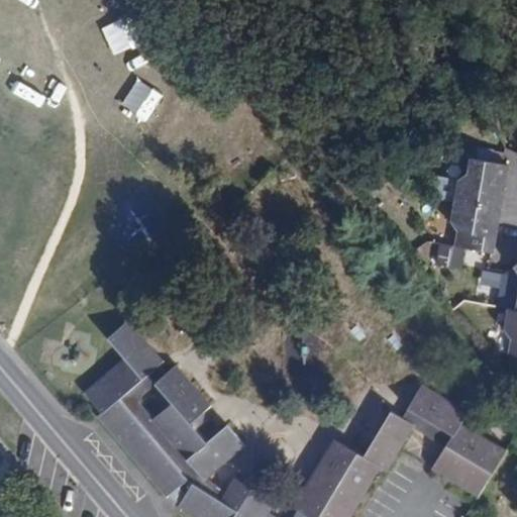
[(457,183),(454,202),(500,210),(504,184),(507,166),(494,163),(470,159),(467,175),(457,183)]
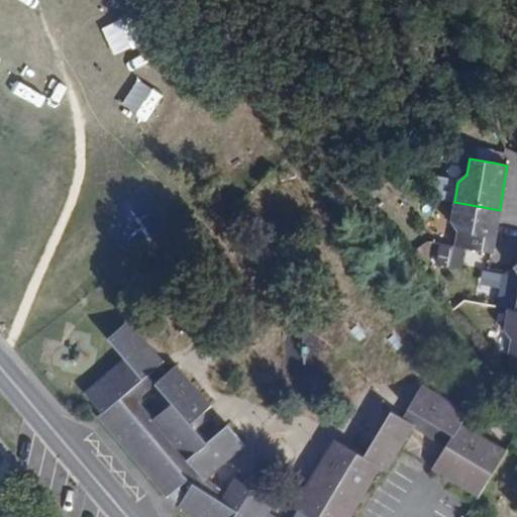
[(457,230),(454,246),(483,251),(491,253),(492,253),(496,232),(500,210),(454,202),(450,222),(457,230)]
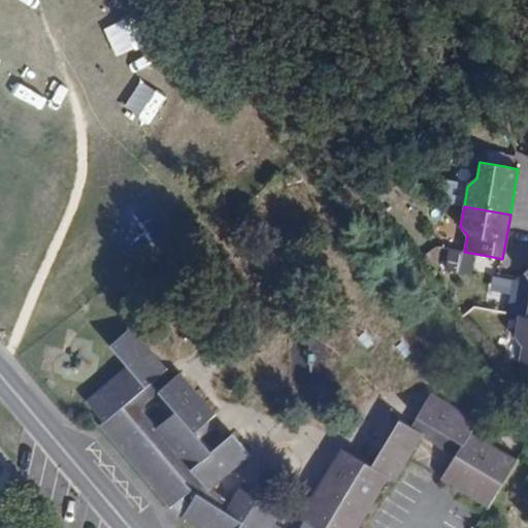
[(501,259),(493,257),(490,274),(498,276),(501,259)]
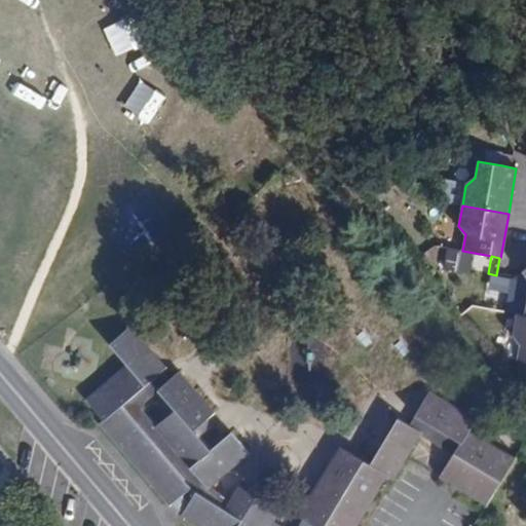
[(513,278),(508,313),(516,315),(525,317),(525,313),(525,274),(523,271),(513,278)]
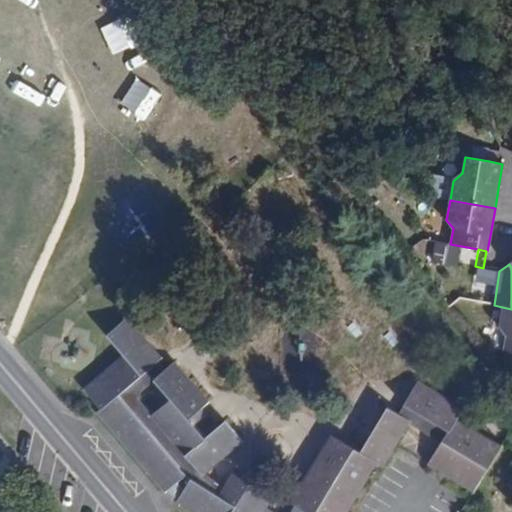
[(504,352),(511,353),(511,308),(511,309),(502,307),(499,325),(506,335),(504,352)]
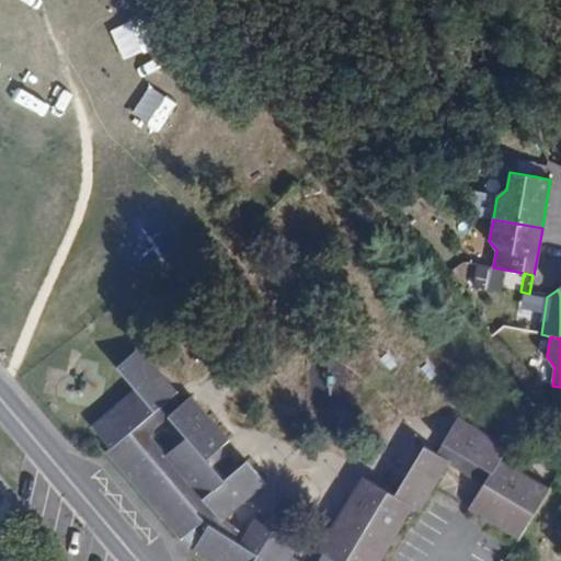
[(150,504),(182,540),(184,539),(193,548),(193,550),(210,560),(289,560),(290,559),(298,547),(254,518),(243,533),(232,527),(226,519),(266,484),(248,461),(225,479),(208,460),(229,441),(191,396),(181,403),(174,397),(178,392),(139,348),(116,368),(134,389),(91,426),(110,447),(106,450),(150,504)]
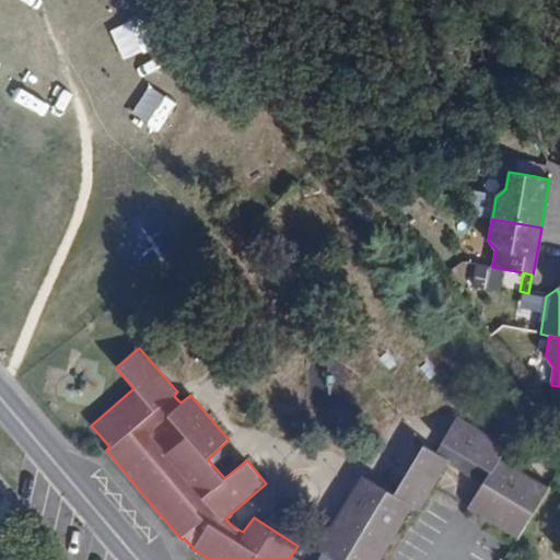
[(397,366),(387,353),(377,361),(388,374),(397,366)]
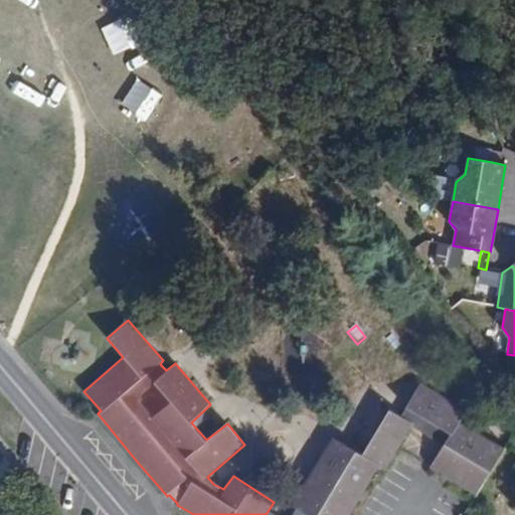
[(288,348),(281,346),(278,353),(285,356),(288,348)]
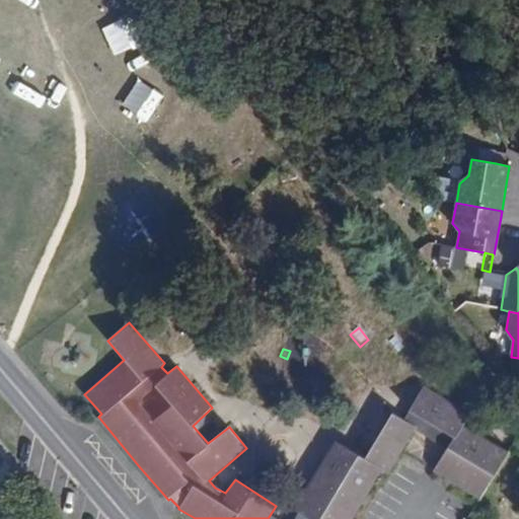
[(507,456),(507,454),(463,428),(469,416),(423,388),(408,412),(453,440),(446,449),(433,472),(478,501),(507,456)]
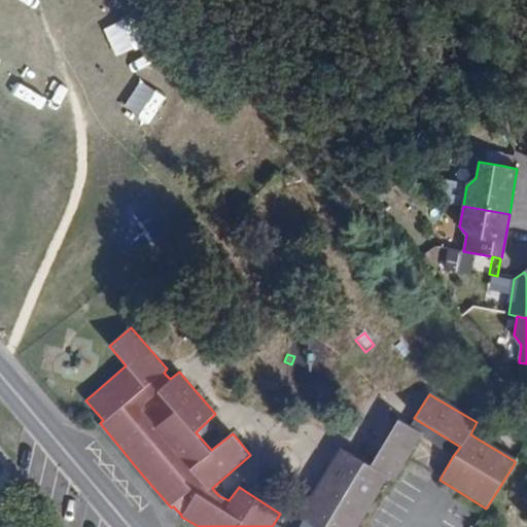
[(370,465),(397,420),(367,402),(340,448),(370,465)]
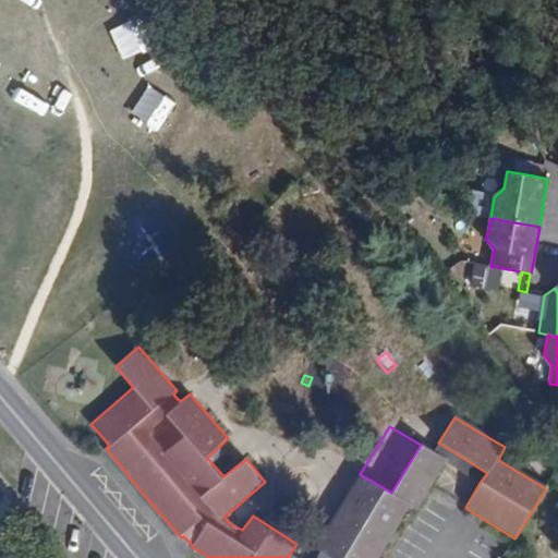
[(229,471),(249,453),(234,437),(214,455),(229,471)]
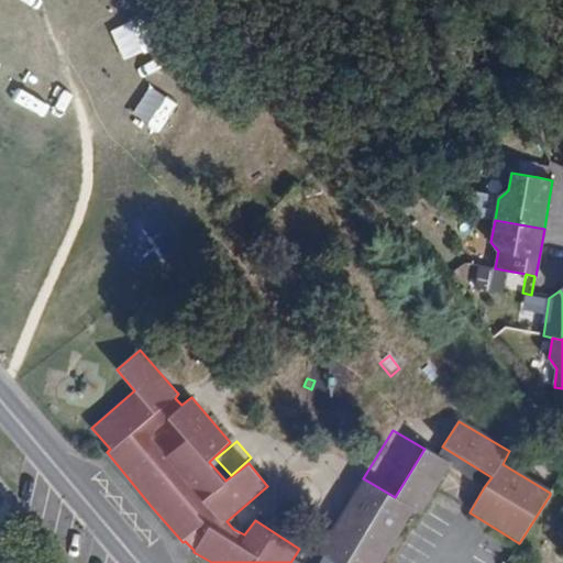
[(492,477),(442,446),(438,456),(451,466),(450,467),(484,487),(492,477)]
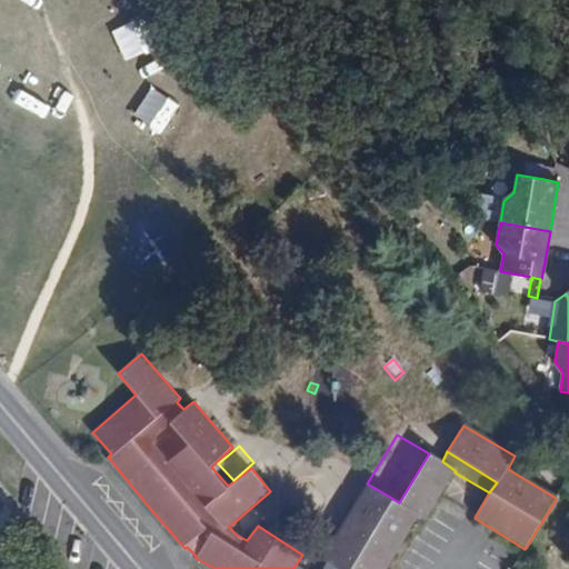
[(456,471),(442,461),(429,453),(399,502),(367,483),(322,559),(326,562),(321,568),(386,568),(418,517),(425,521),(455,472),(456,471)]
